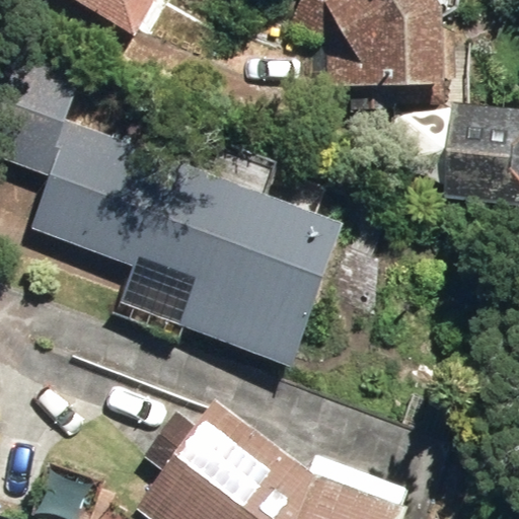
[(72,0),(134,36),(155,0),(72,0)]
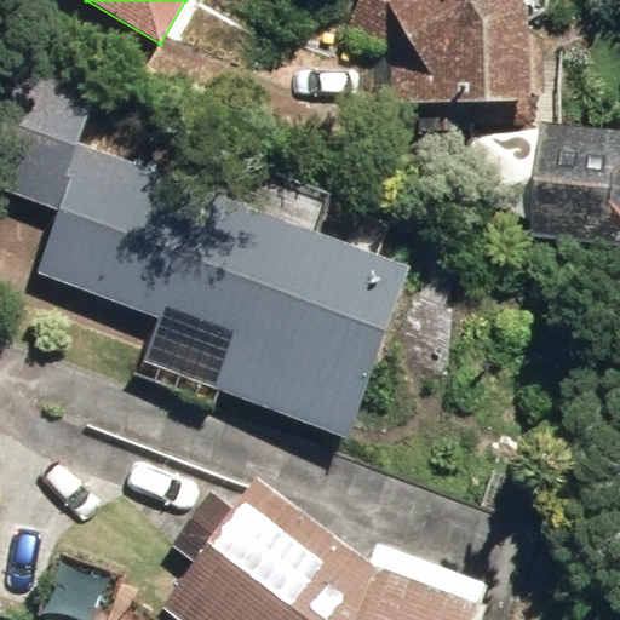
[(529,1),(528,0),(361,0),(346,26),(391,55),(392,102),(530,93),(529,1)]
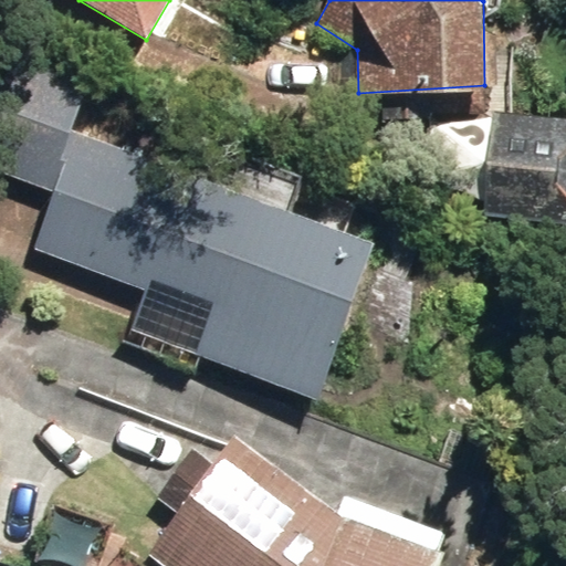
[(133,333),(314,399),(373,242),(70,130),(92,70),(19,44),(0,94),(0,171),(53,192),(32,249),(148,292),(133,333)]
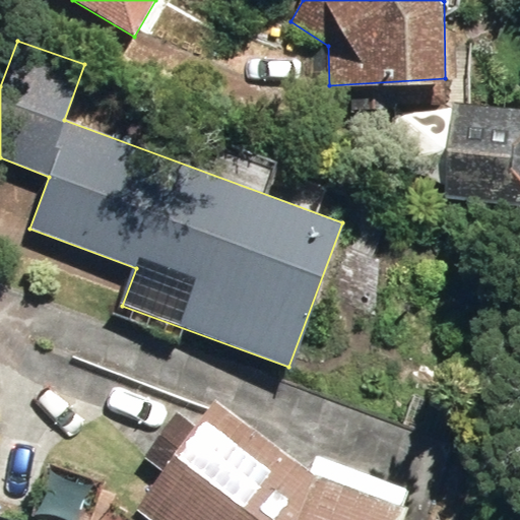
[(444,201),(519,209),(519,110),(454,103),(453,119),(389,112),(382,178),(445,186),(444,201)]
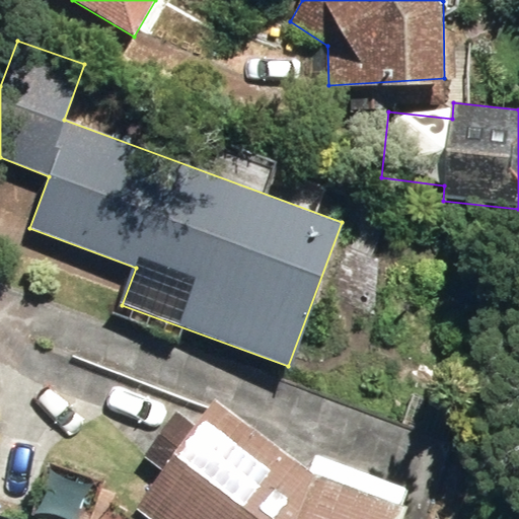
[(400,424),(446,441),(458,410),(414,392),(400,424)]
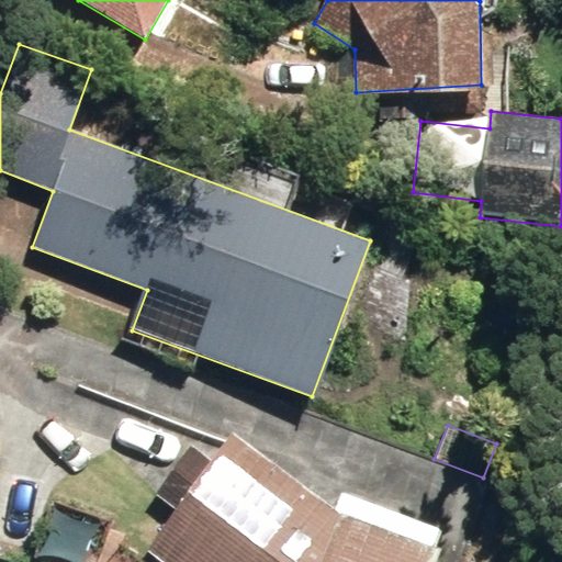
[(436,561),(440,551),(339,514),(234,434),(213,460),(191,445),(153,494),(175,512),(144,551),(158,561),(436,561)]
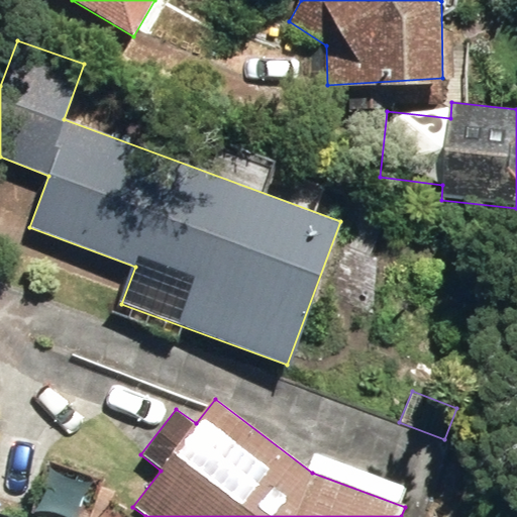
All buildings are outlined.
